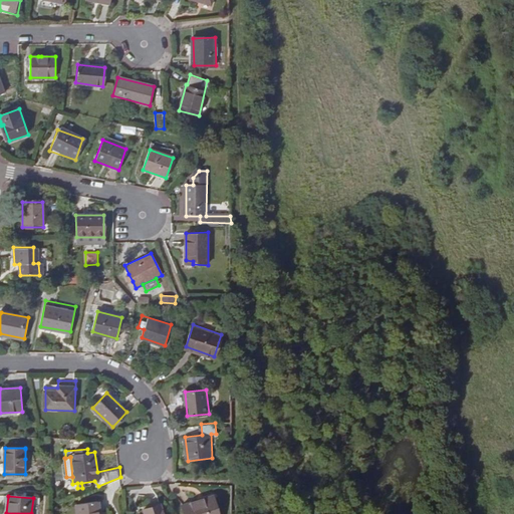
[(182,506),(184,513),(218,513),(213,496),(182,506)]
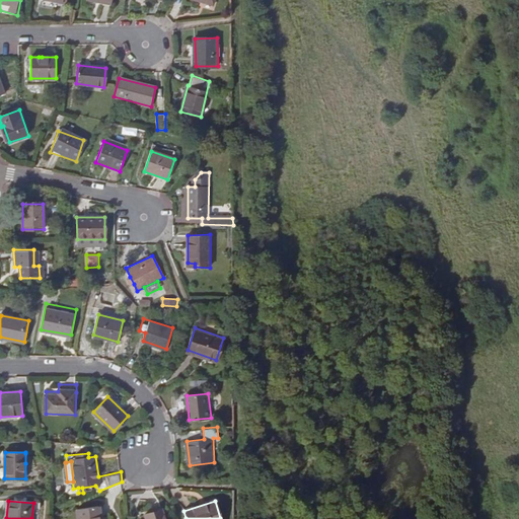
[(78,518),(99,518),(98,507),(77,509),(78,518)]
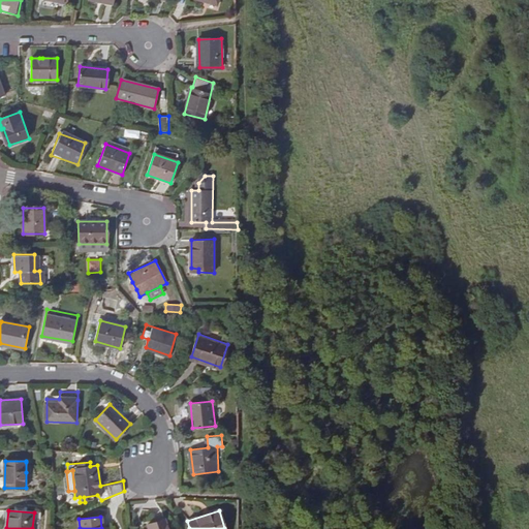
[(155,528),(154,528),(168,528),(166,519),(154,523),(155,528)]
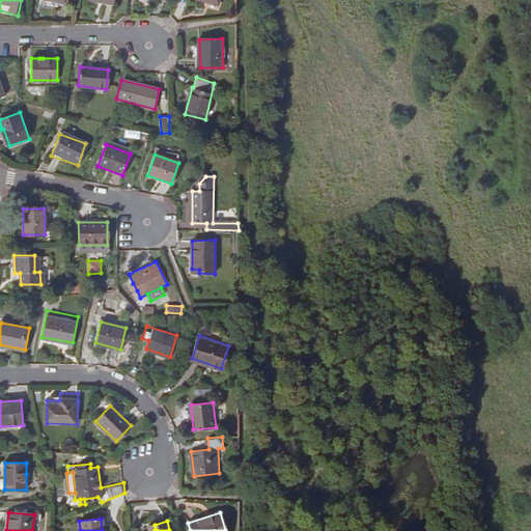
All buildings are outlined.
